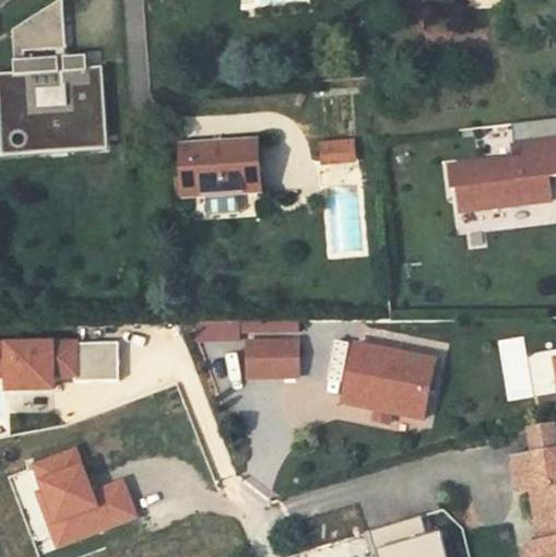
[(31,44),(16,45),(16,50),(67,48),(64,0),(62,0),(30,21),(31,44)]
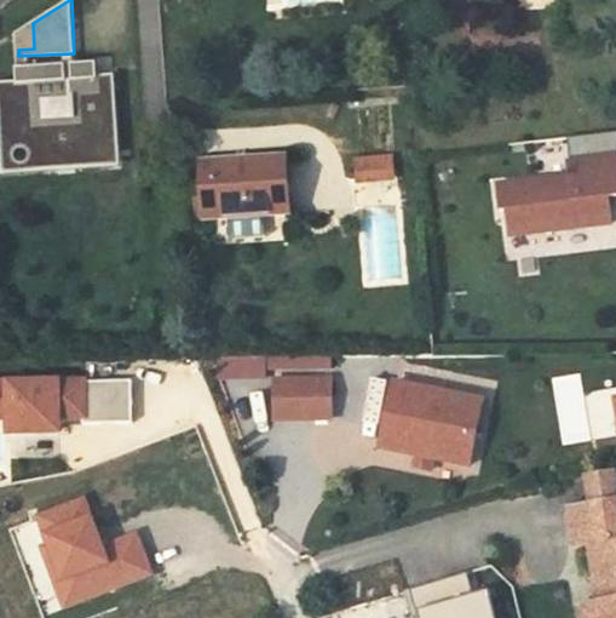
[(33,23),(17,33),(18,50),(34,49),(33,23)]
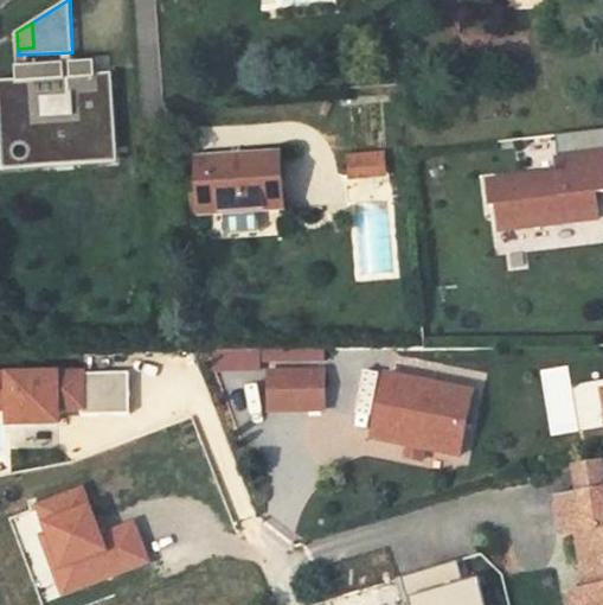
[(95,61),(15,64),(17,81),(20,81),(20,88),(0,89),(0,106),(4,106),(2,110),(2,112),(1,114),(1,116),(0,120),(1,140),(38,139),(38,135),(58,134),(58,138),(68,138),(66,134),(74,134),(75,147),(115,145),(113,87),(96,87),(95,61)]
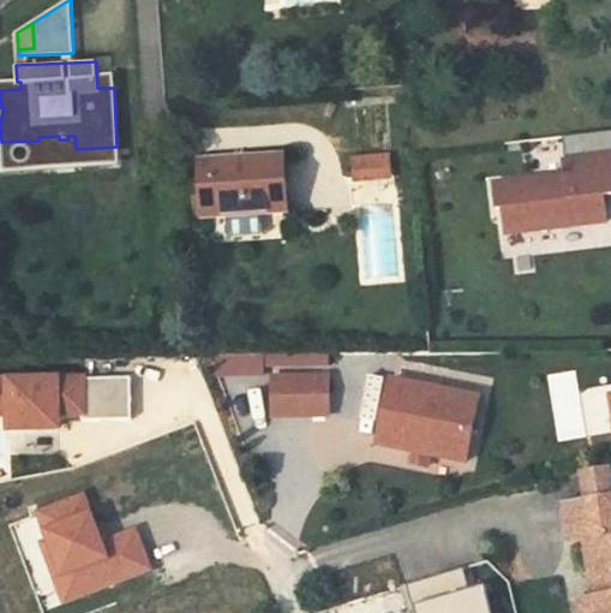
[(39,141),(1,142),(3,170),(118,164),(117,147),(76,149),(75,136),(67,136),(69,140),(59,140),(59,136),(39,137),(39,141)]
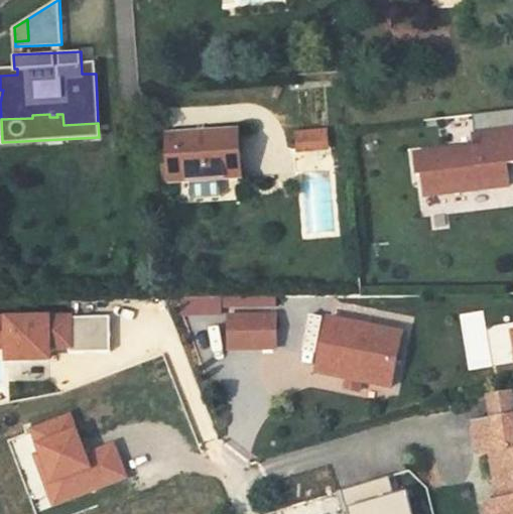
[(327,149),(326,127),(293,129),(294,150),(327,149)]
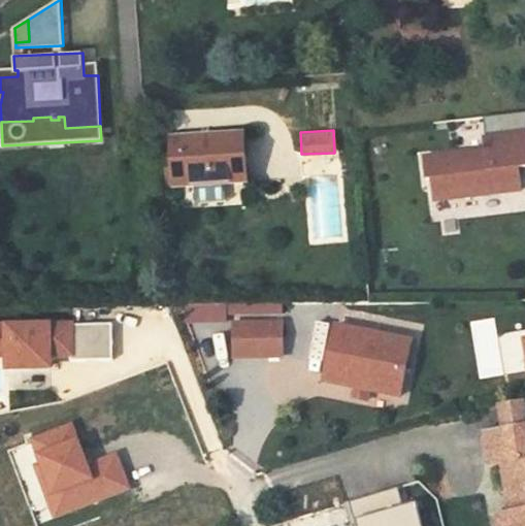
[(434,174),(436,196),(523,187),(521,163),(524,162),(524,130),(487,134),(488,146),(427,153),(429,174),(434,174)]
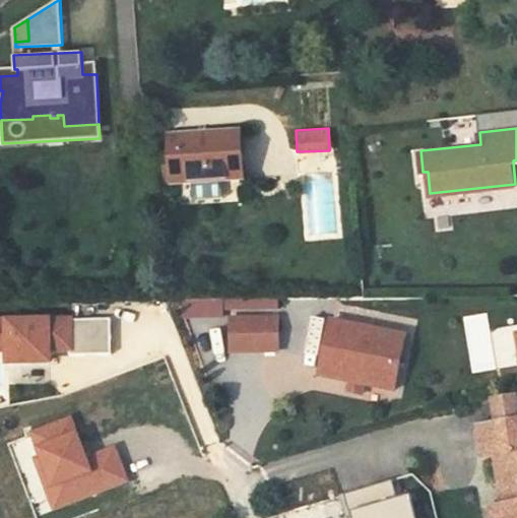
[(168,135),(170,180),(238,177),(236,130),(168,135)]
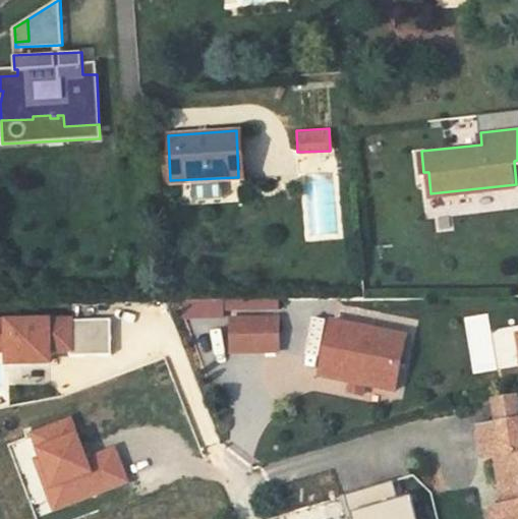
[(277,310),(229,312),(230,345),(278,343),(277,310)]
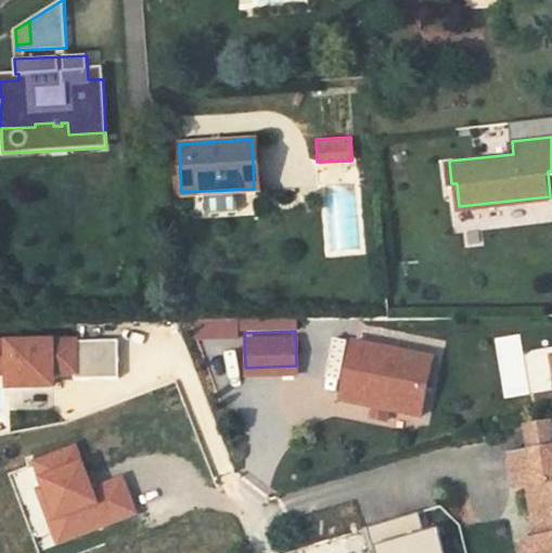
[(350,332),(341,390),(374,397),(387,399),(421,404),(431,346),(350,332)]
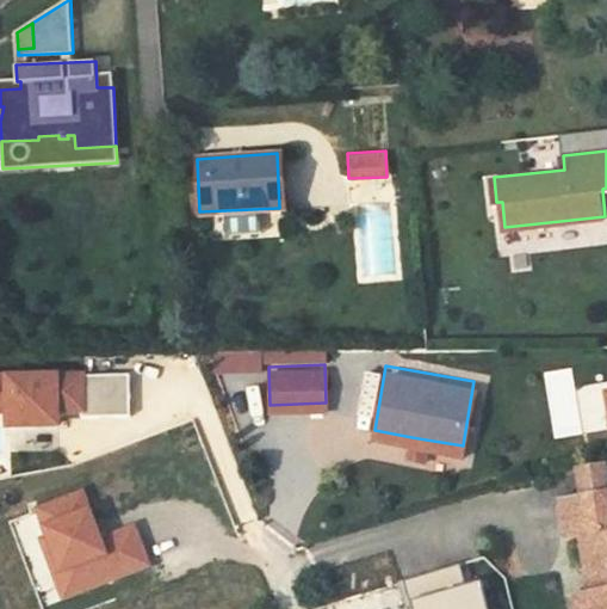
[(142,371),(0,377),(0,412),(22,411),(22,425),(70,424),(70,410),(94,408),(94,416),(143,413),(142,371)]
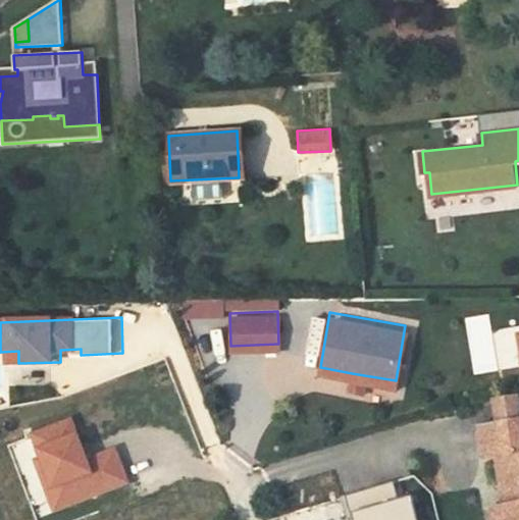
[(364,375),(352,373),(350,383),(363,385),(364,375)]
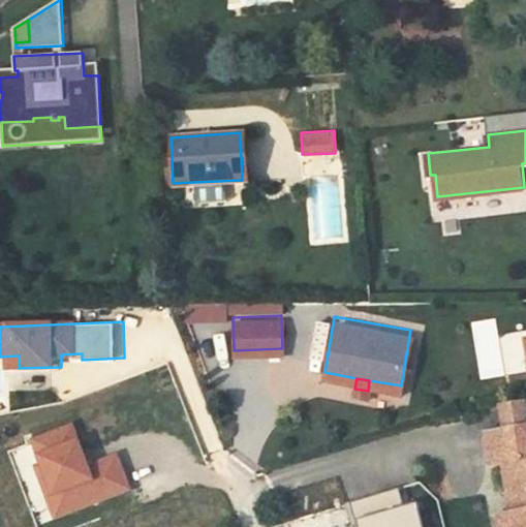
[(525,408),(502,412),(504,426),(525,422),(525,408)]
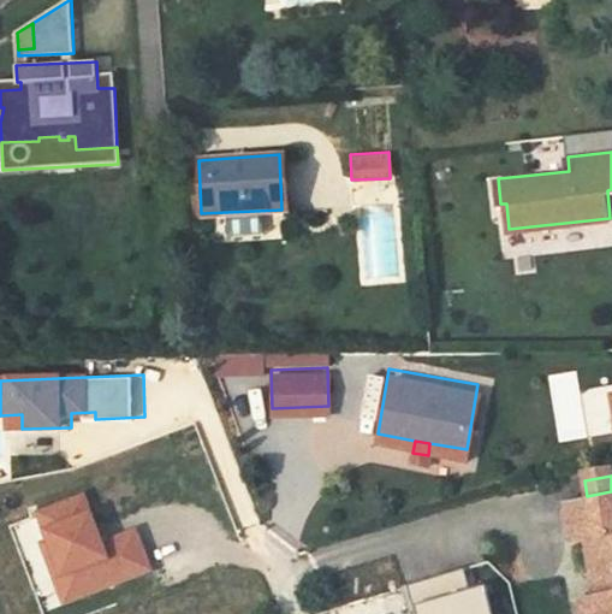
[(81,491),(34,508),(67,602),(152,571),(143,549),(135,525),(100,536),(81,491)]
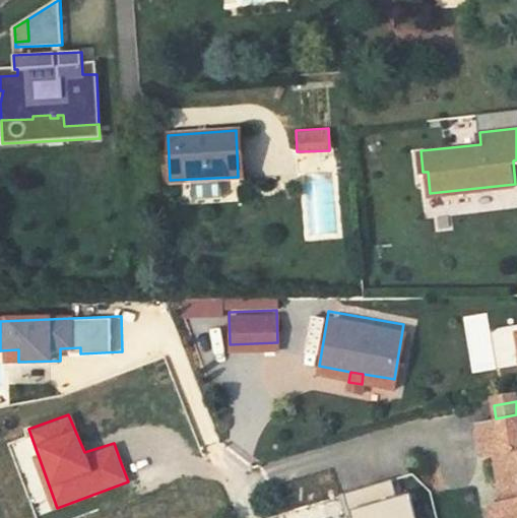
[(516,517),(516,414),(496,418),(477,421),(481,453),(495,451),(502,502),(490,504),(491,517),(516,517)]
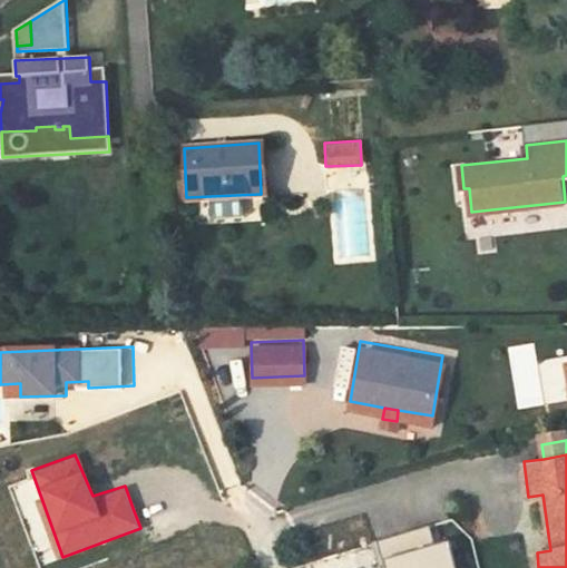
[(453,567),(447,542),(432,546),(428,525),(375,541),(382,562),(393,559),(397,567),(453,567)]
